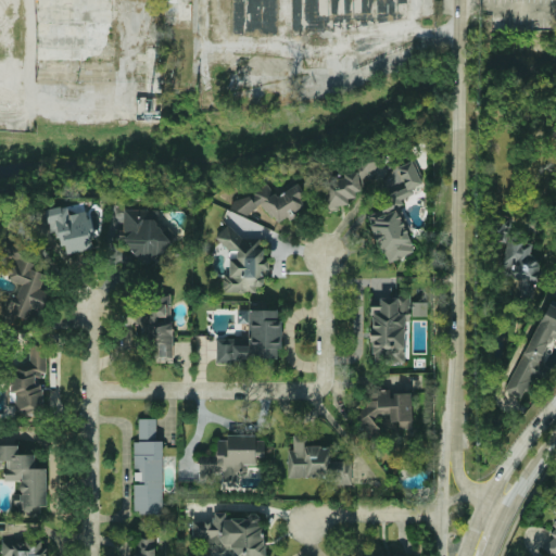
[(293,27),(381,25),(381,21),(399,21),(399,5),(406,5),(405,0),(357,0),(292,2),(293,27)]
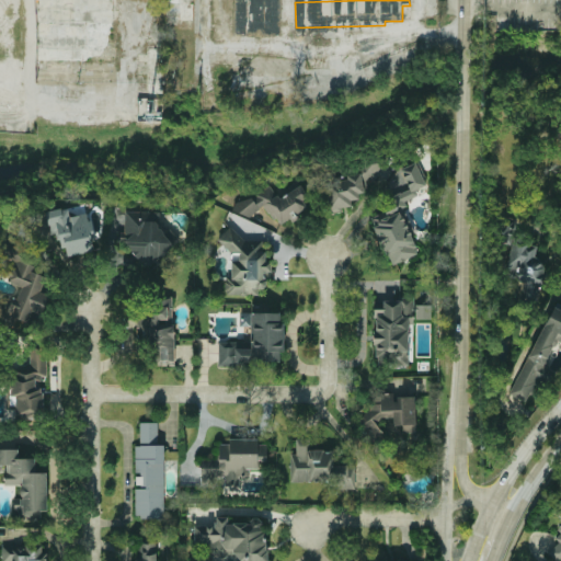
[(324,182),(329,212),(353,208),(351,195),(382,191),(376,155),(362,157),(364,168),(347,170),(348,178),(324,182)]
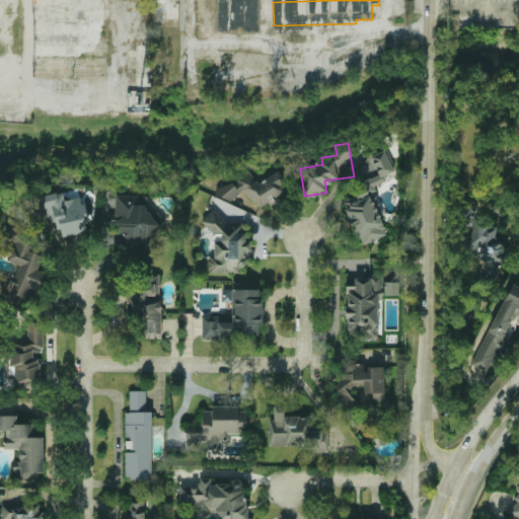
[(389,235),(371,189),(387,181),(385,176),(394,172),(386,151),(355,164),(366,193),(344,202),(361,246),(389,235)]
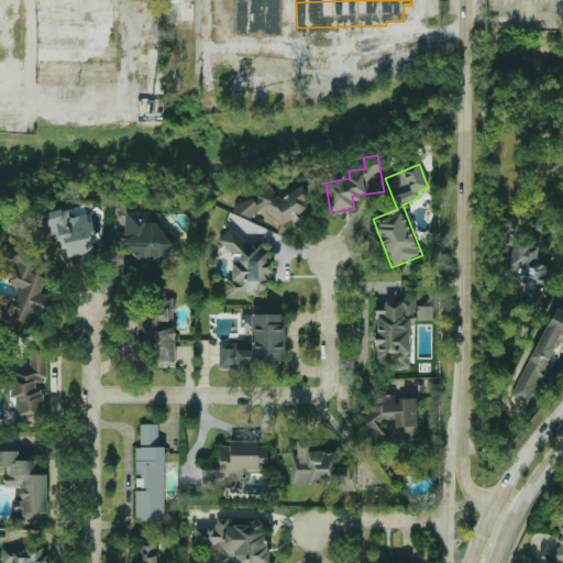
[(242,208),(249,219),(267,208),(279,228),(309,209),(305,201),(309,198),(302,186),(280,200),(273,188),(242,208)]
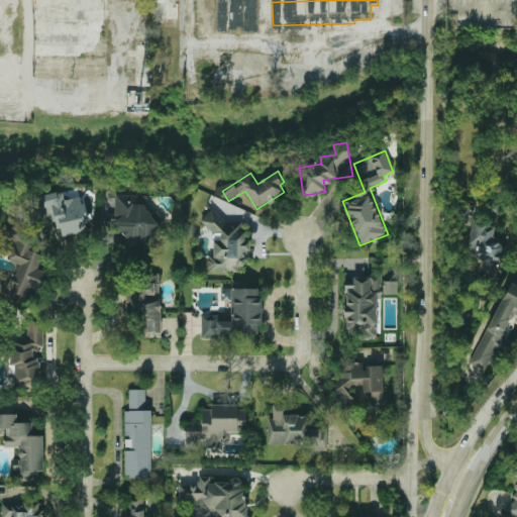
[(42,195),(46,215),(54,214),(57,229),(61,228),(62,236),(87,231),(81,197),(65,200),(63,192),(42,195)]
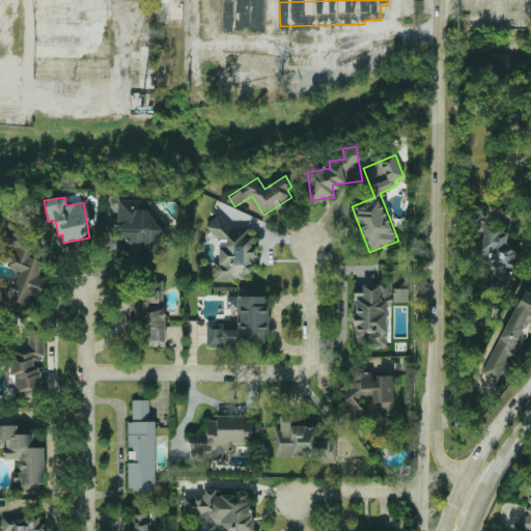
[(156,201),(122,200),(121,244),(154,245),(156,201)]
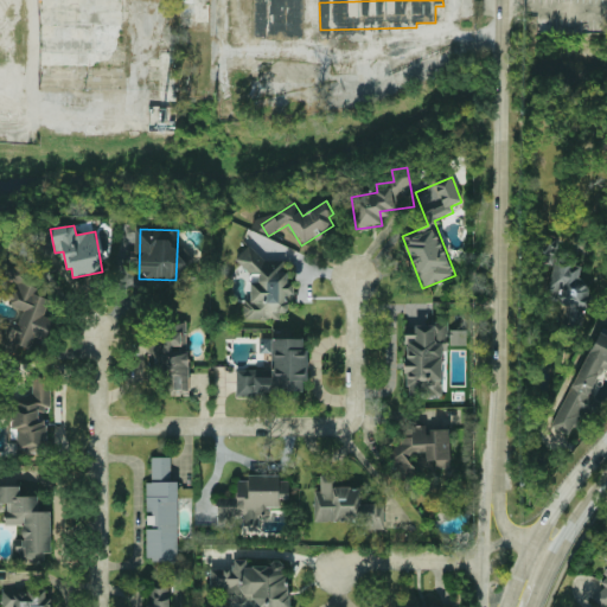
[(562,326),(583,330),(590,281),(579,280),(581,263),(556,259),(557,246),(545,244),(542,263),(553,266),(548,302),(566,305),(562,326)]
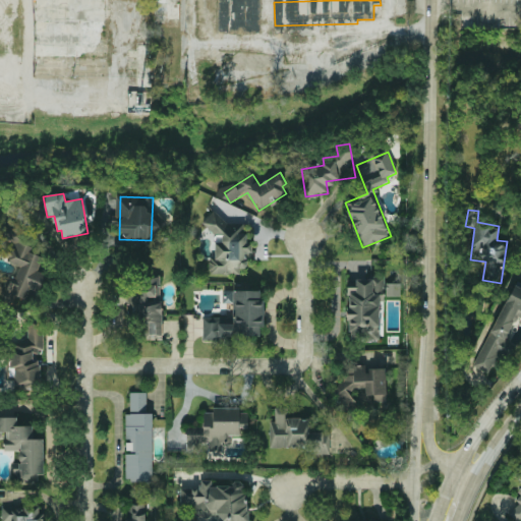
[(210,274),(246,274),(246,259),(253,259),(253,243),(245,243),(245,224),(223,224),(223,216),(210,216),(210,274)]
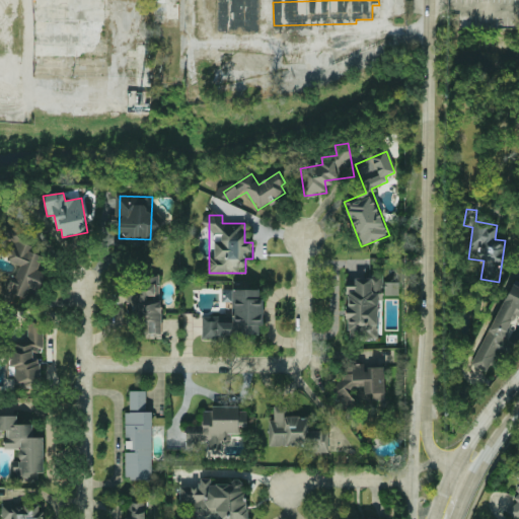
[(45,255),(35,254),(36,244),(20,242),(22,219),(1,217),(0,230),(0,240),(12,242),(10,263),(18,264),(17,277),(1,275),(0,288),(0,293),(40,297),(45,255)]
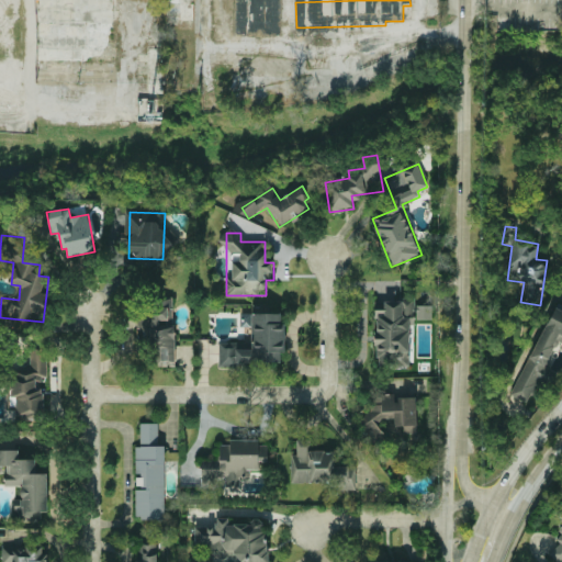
[(411,366),(409,319),(431,319),(431,305),(415,305),(415,299),(384,300),(384,311),(375,311),(377,366),(411,366)]
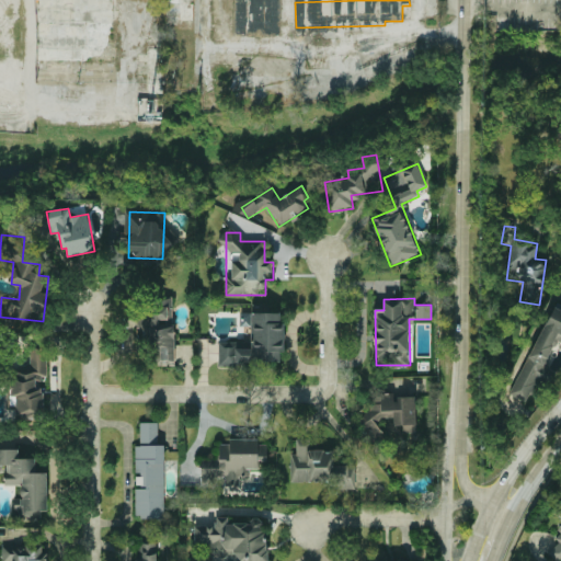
[(173,365),(173,299),(144,299),(144,317),(136,317),(136,350),(156,350),(156,365),(173,365)]
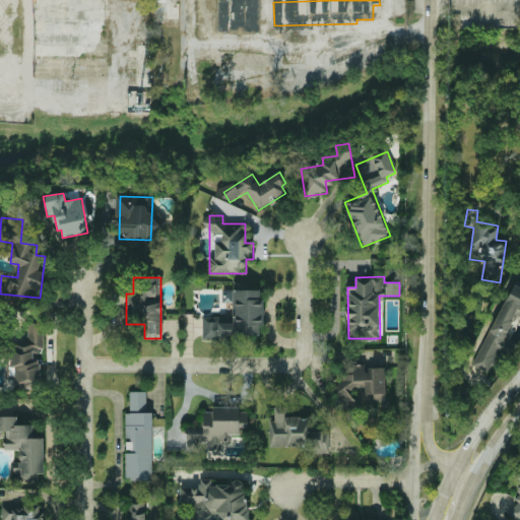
[(474,367),(488,373),(498,351),(509,355),(514,345),(506,341),(516,317),(519,318),(519,284),(512,281),(474,367)]
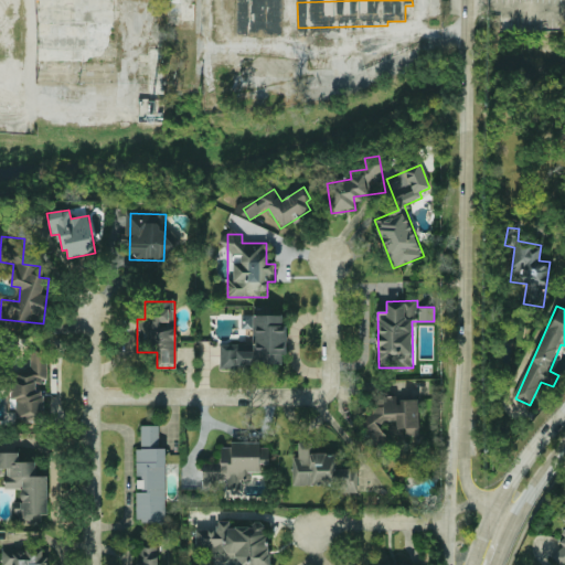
[(253,349),(220,349),(220,368),(285,368),(285,315),(253,315),(253,349)]
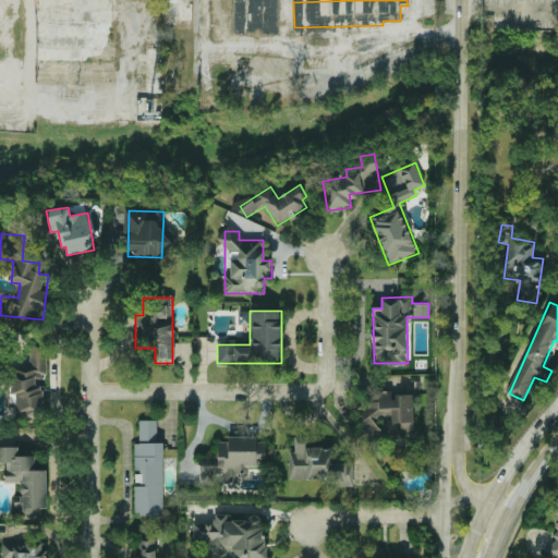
[(44,414),(41,388),(35,388),(35,378),(47,377),(45,343),(29,344),(31,367),(12,368),(15,416),(44,414)]
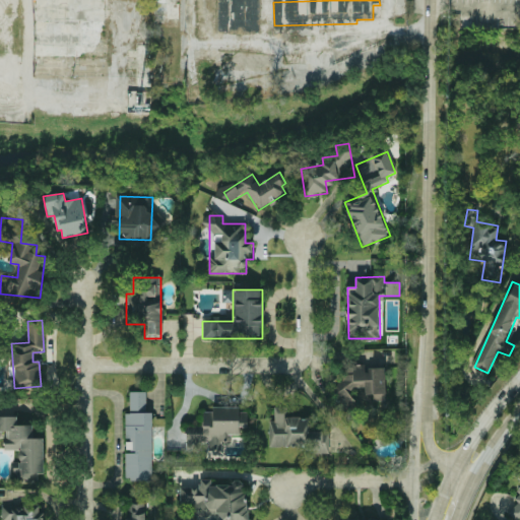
[(126,480),(152,480),(151,412),(146,412),(146,391),(129,391),(129,412),(125,412),(126,480)]
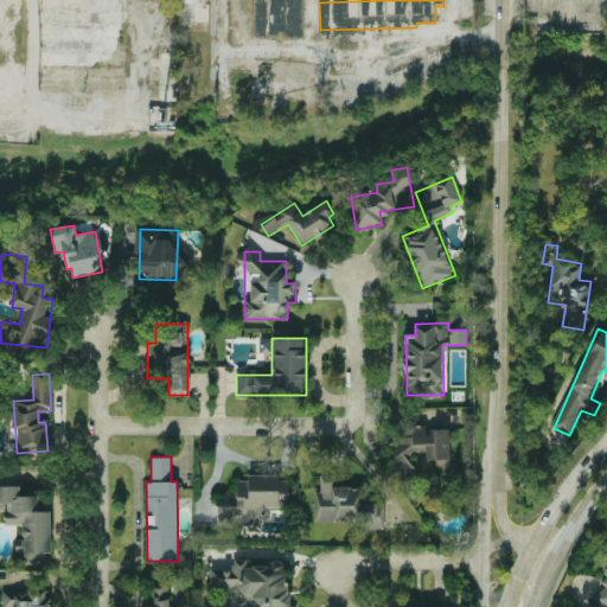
[(383,504),(360,504),(360,487),(333,487),(333,475),(321,475),(321,492),(314,492),(314,522),(358,522),(358,530),(383,530),(383,504)]
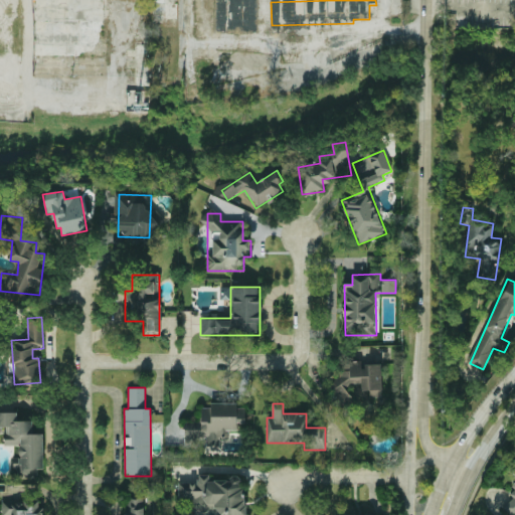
[(184,448),(202,449),(202,438),(206,439),(205,452),(219,452),(220,438),(229,438),(229,432),(237,432),(237,421),(245,421),(245,405),(209,404),(209,408),(201,407),(200,431),(184,430),(184,448)]
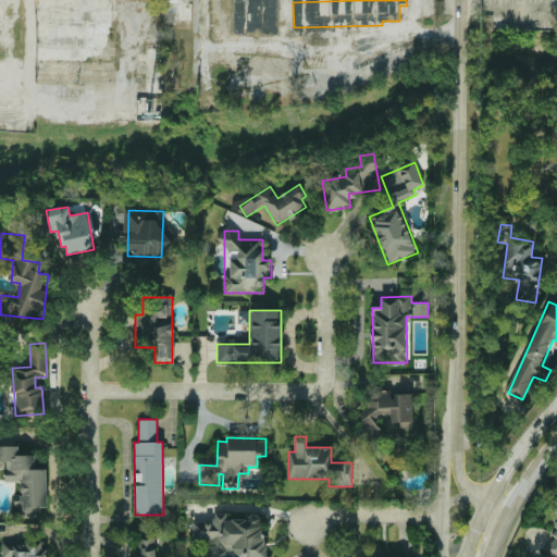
[(47,469),(35,470),(35,455),(17,455),(17,446),(0,446),(0,461),(5,462),(5,482),(21,482),(21,495),(14,495),(14,507),(23,507),(23,511),(47,511),(47,469)]
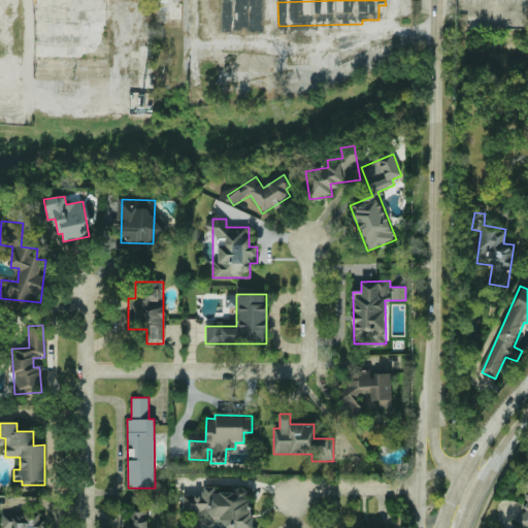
[(253,527),(242,487),(216,493),(213,486),(202,488),(203,491),(182,497),(186,514),(196,510),(200,526),(218,521),(220,527),(253,527)]
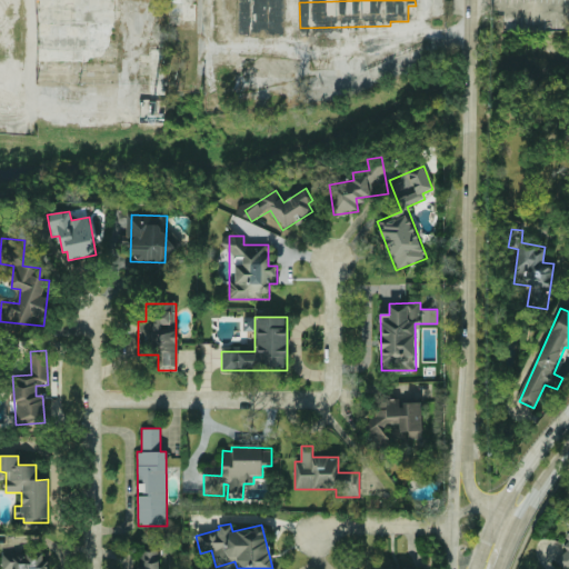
[(562,568),(568,568),(568,537),(567,539),(568,541),(568,545),(555,558),(562,568)]
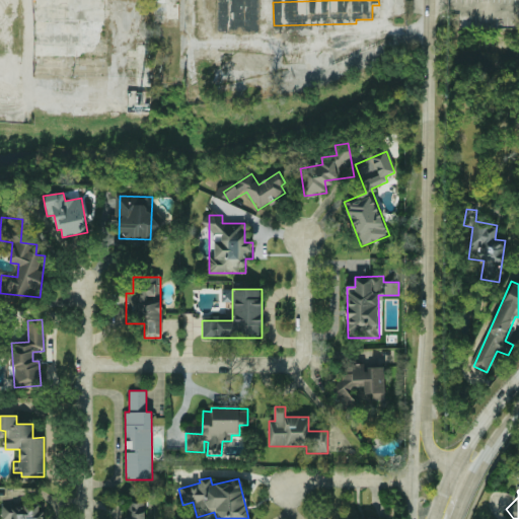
[(147,518),(147,502),(125,503),(125,518),(147,518)]
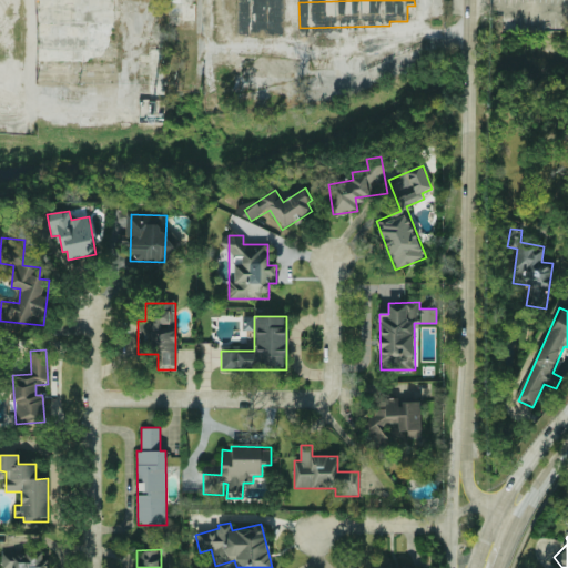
[(1,567),(43,567),(46,555),(2,553),(1,567)]
